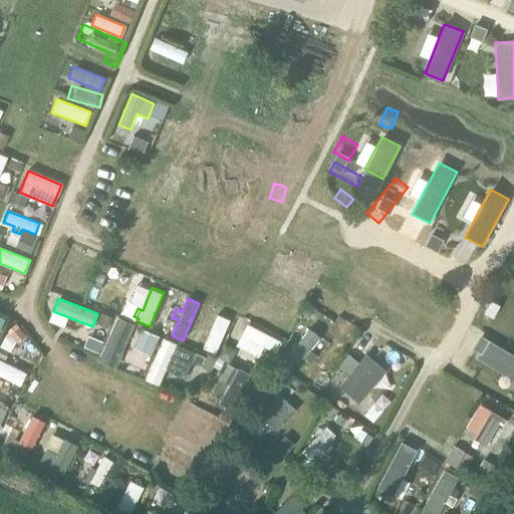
[(54,325),(93,343),(98,332),(59,314),(54,325)]
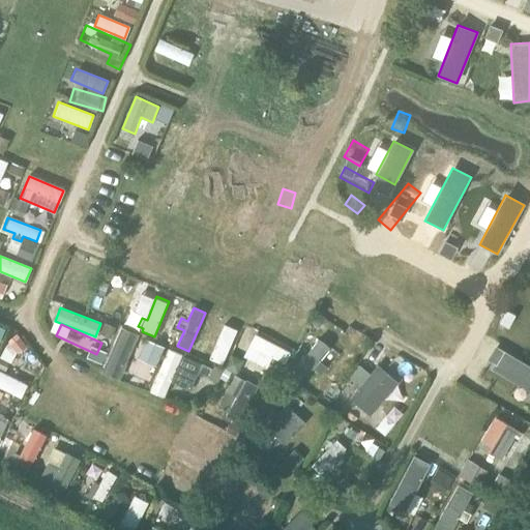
[(224,363),(237,329),(227,325),(221,340),(212,336),(205,356),(224,363)]
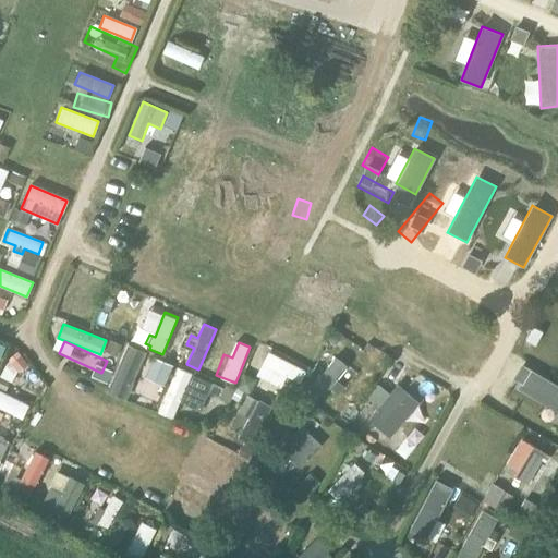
[(113,380),(109,391),(124,398),(144,352),(129,346),(128,347),(113,380)]
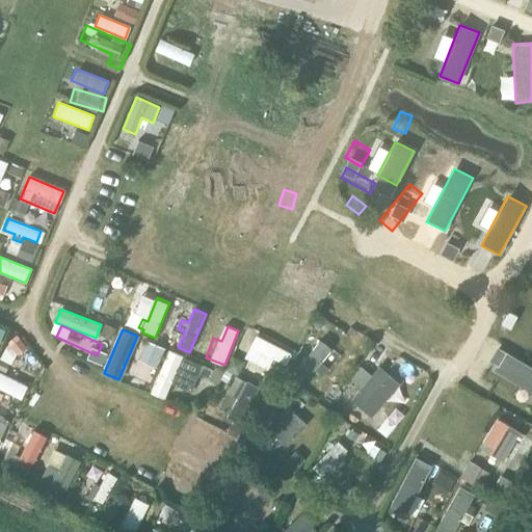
[(257,336),(250,347),(273,358),(270,364),(278,369),(282,363),(285,365),(291,354),(257,336)]
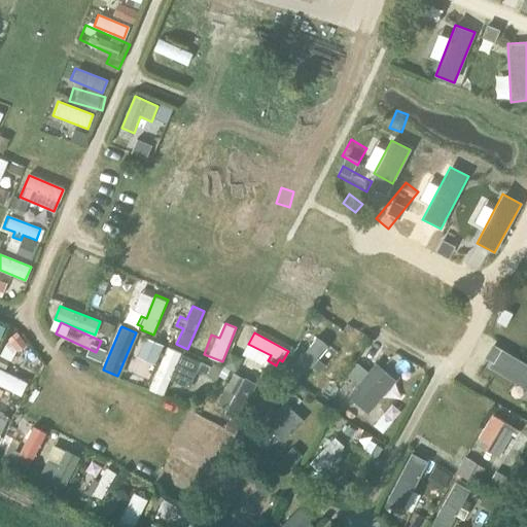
[(328,346),(317,337),(294,364),(306,374),(312,365),(318,372),(324,364),(317,359),(328,346)]
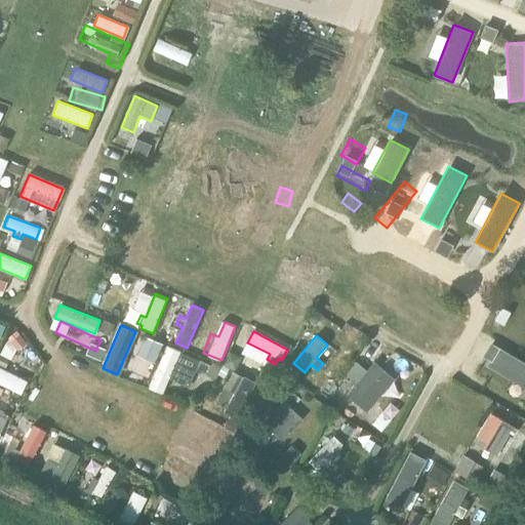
[(166,346),(149,388),(162,393),(179,352),(166,346)]
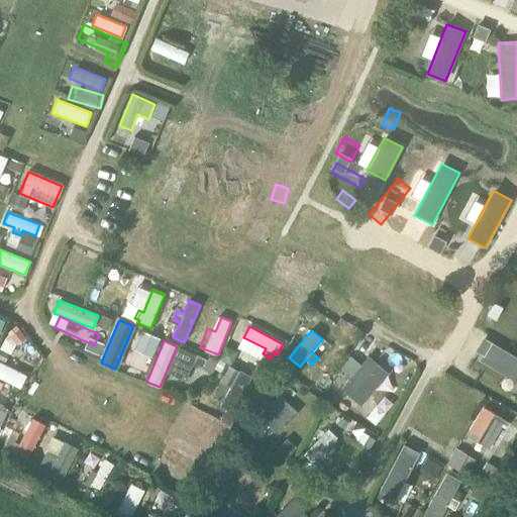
[(516,383),(516,357),(490,342),(479,360),(516,383)]
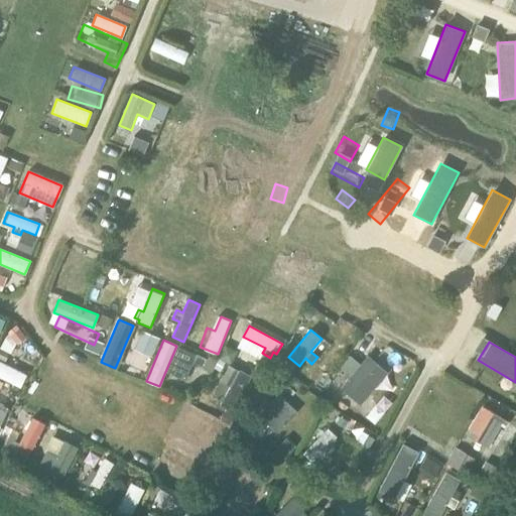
[(342,387),(361,403),(387,372),(368,356),(342,387)]
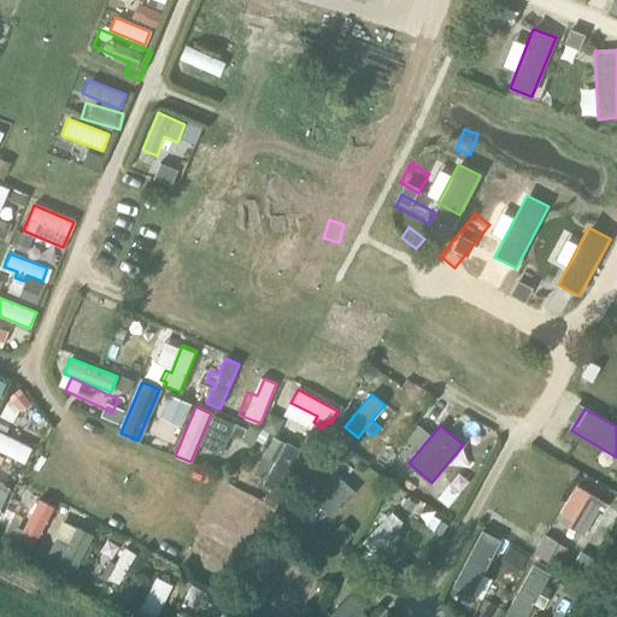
[(0,451),(25,464),(33,448),(0,433),(0,451)]
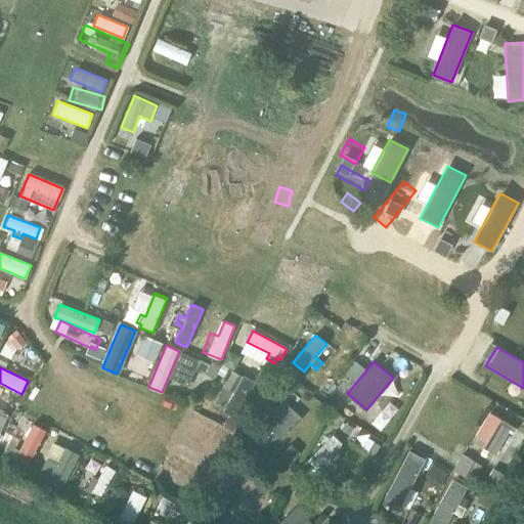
[(255,380),(243,374),(242,376),(232,370),(224,386),(233,390),(223,409),(235,417),(255,380)]
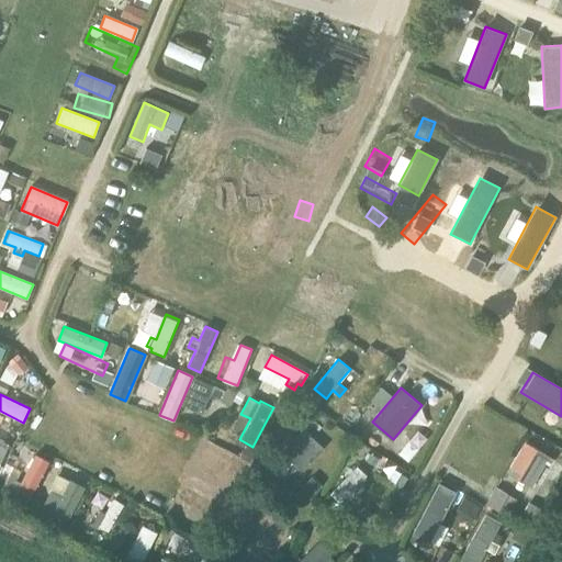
[(272,461),(282,471),(292,460),(303,470),(323,448),(303,428),(272,461)]
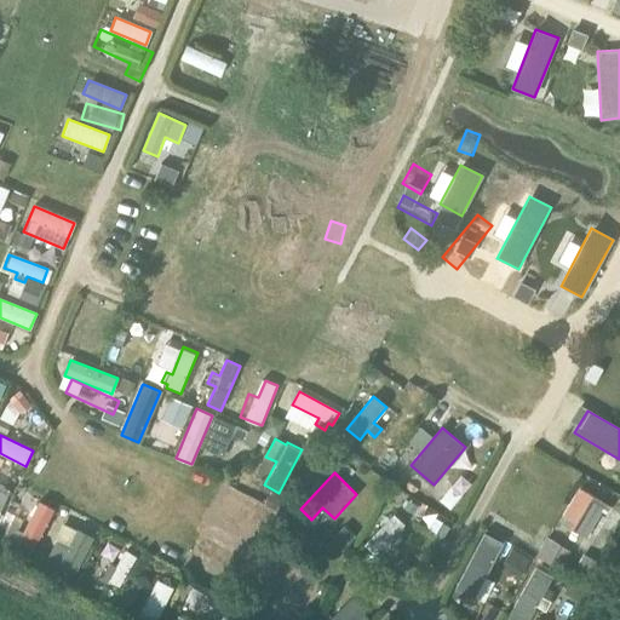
[(604,515),(609,507),(604,505),(606,503),(581,488),(561,522),(586,538),(601,512),(604,515)]
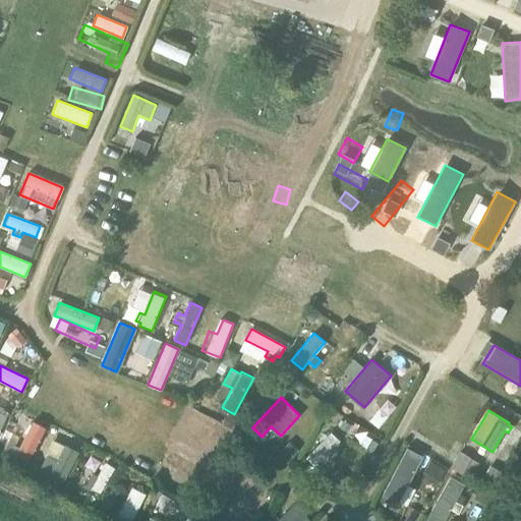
[(22,470),(45,429),(33,422),(19,448),(14,446),(6,459),(11,462),(10,464),(22,470)]
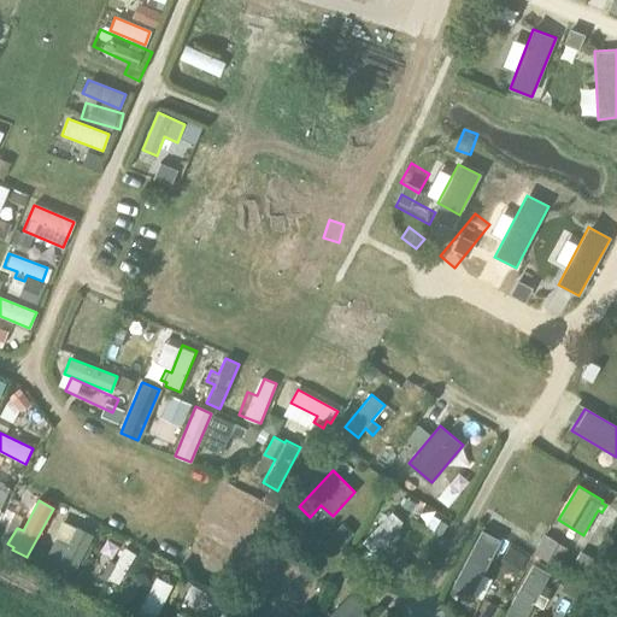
[(374,552),(403,522),(392,511),(363,541),(374,552)]
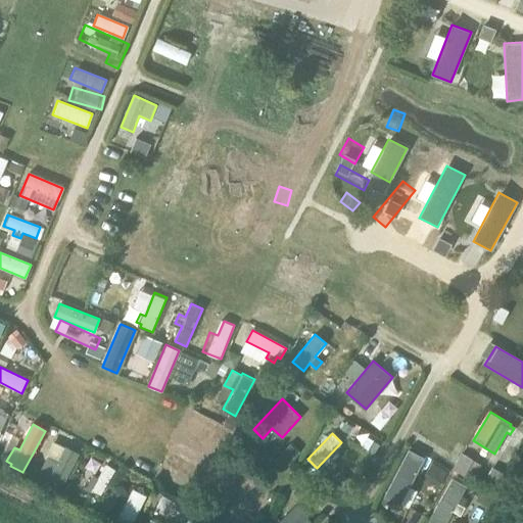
[(60,488),(79,454),(66,447),(58,463),(48,457),(38,476),(60,488)]
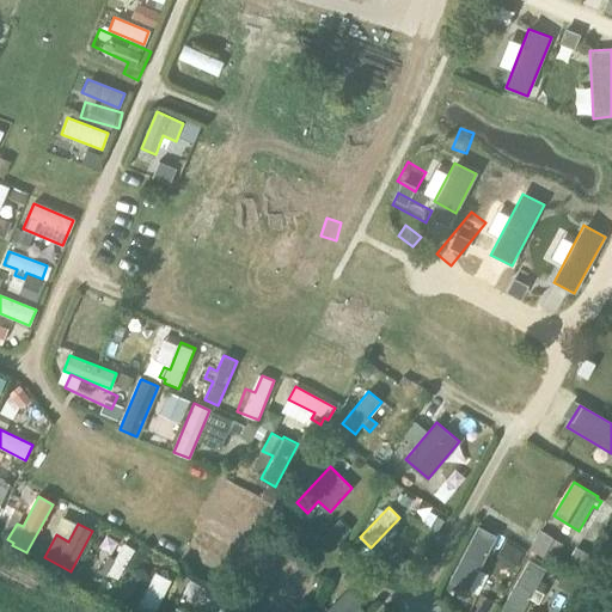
[(447,583),(463,592),(485,550),(469,542),(447,583)]
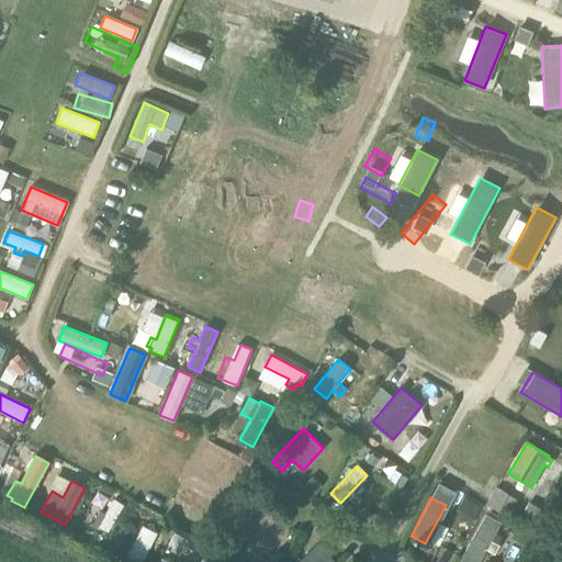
[(108,531),(123,505),(114,498),(105,514),(100,512),(91,525),(97,528),(98,526),(108,531)]
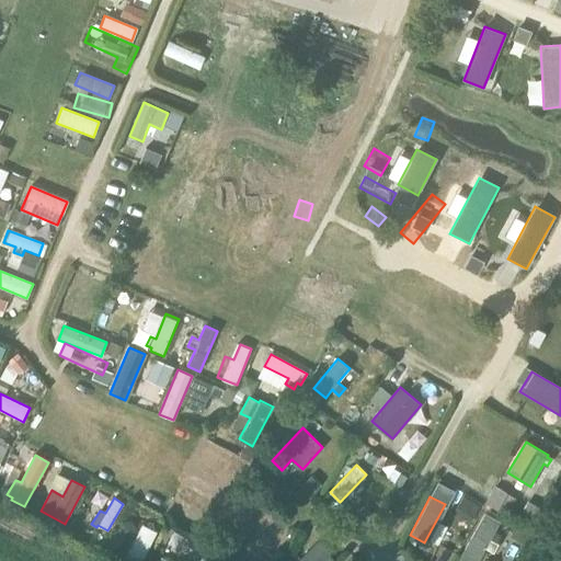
[(186,499),(175,512),(206,535),(216,522),(186,499)]
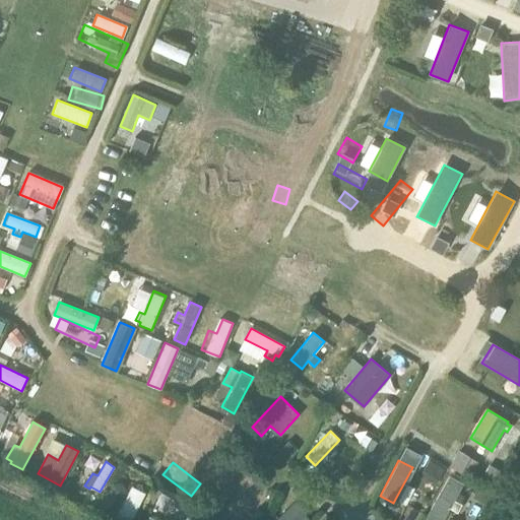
[(459,504),(463,497),(457,494),(463,482),(450,474),(426,518),(429,519),(442,519),(453,501),(459,504)]
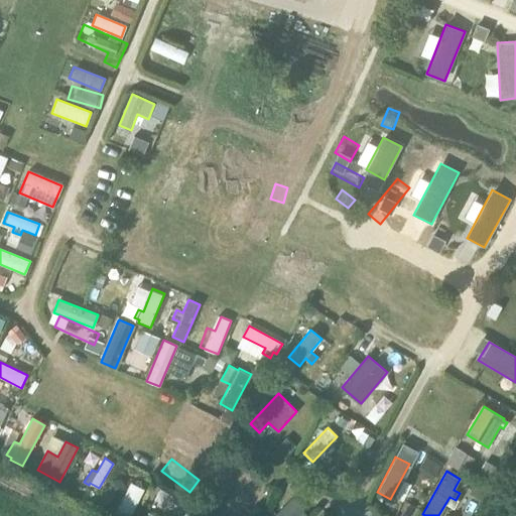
[(131,483),(116,512),(124,515),(129,515),(143,489),(131,483)]
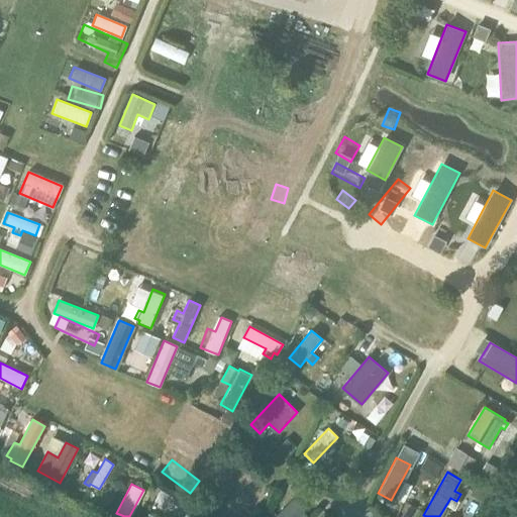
[(161,490),(156,500),(175,511),(171,516),(187,516),(192,509),(161,490)]
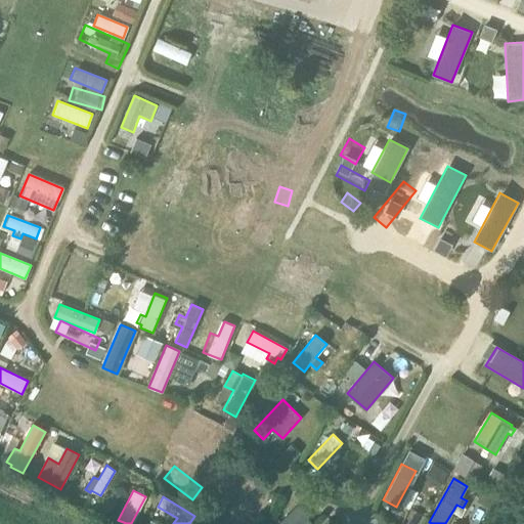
[(246,523),(256,510),(247,504),(231,523),(246,523)]
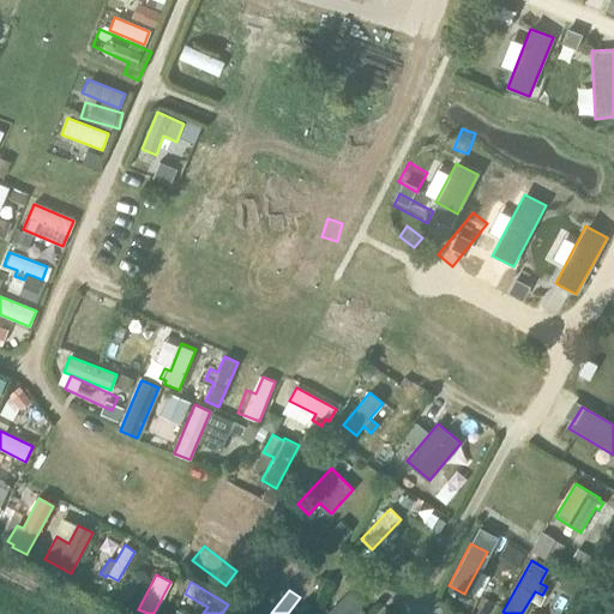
[(365,613),(359,608),(361,606),(348,593),(326,613),(365,613)]
